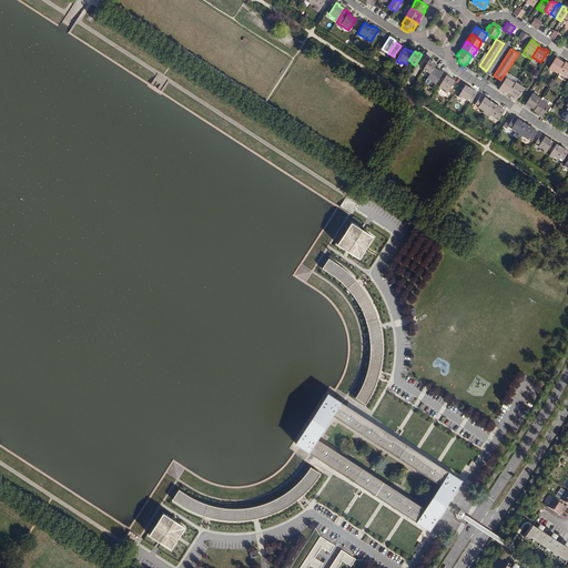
[(558,72),(564,63),(559,60),(560,58),(557,57),(549,68),(558,73),(558,72)]
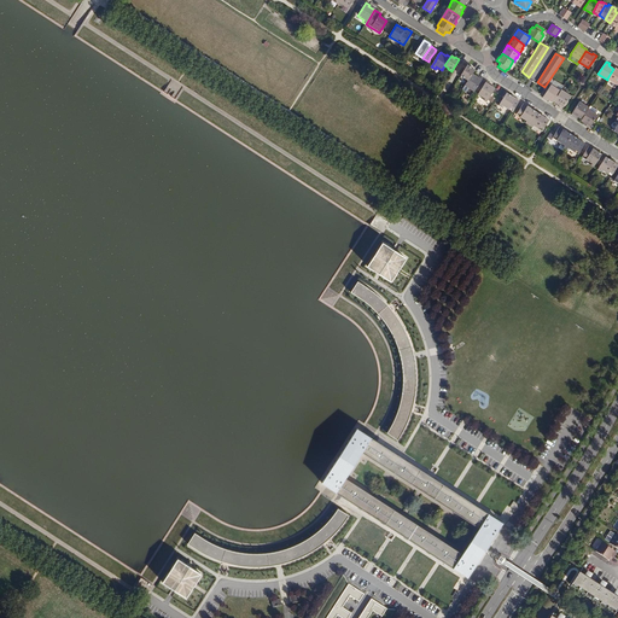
[(460,76),(467,81),(472,74),(474,70),(467,65),(460,76)]
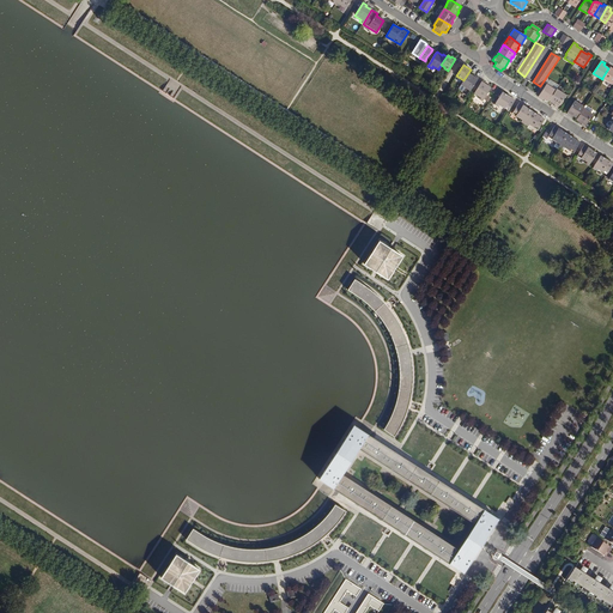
[(608,68),(602,78),(612,84),(612,83),(612,68),(610,66),(608,68)]
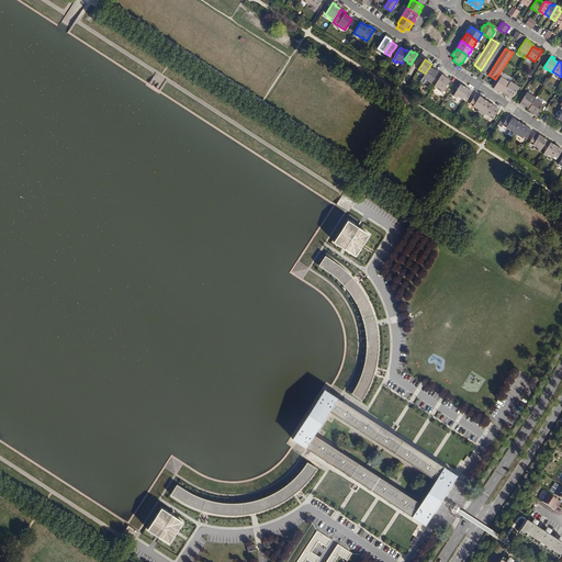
[(435,70),(429,67),(425,74),(420,79),(425,82),(426,80),(430,83),(436,76),(438,71),(435,69),(435,70)]
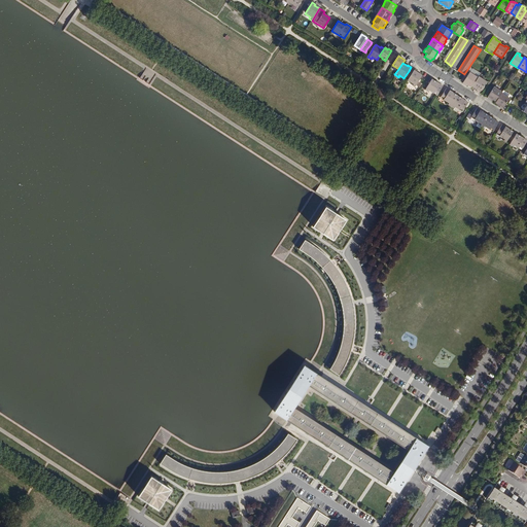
[(418,71),(414,69),(412,73),(407,80),(412,83),(411,85),(414,88),(422,75),(417,72),(418,71)]
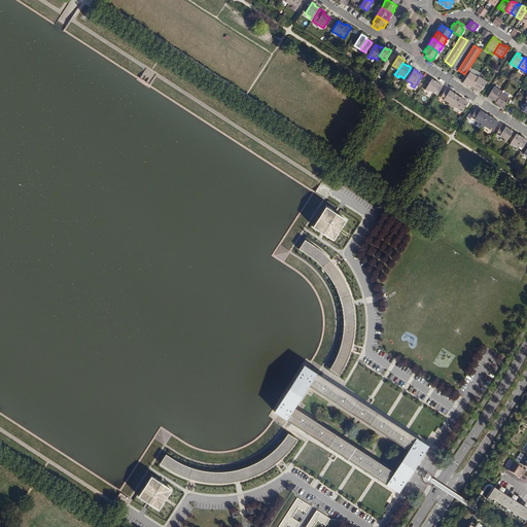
[(471,88),(471,86),(478,78),(469,72),(462,83),(465,85),(466,84),(471,88)]
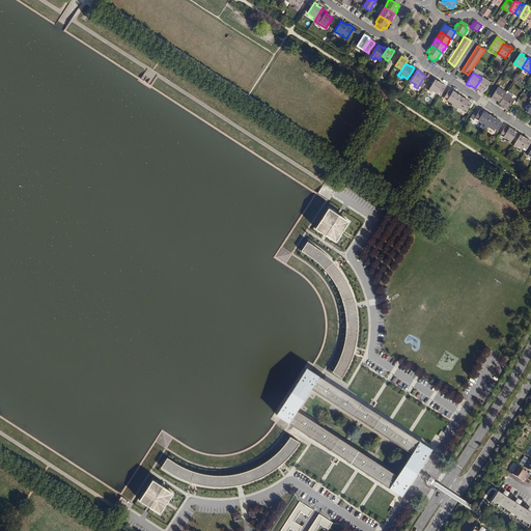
[(481,79),(475,87),(480,90),(479,91),(483,93),(490,83),(481,78),(481,79)]
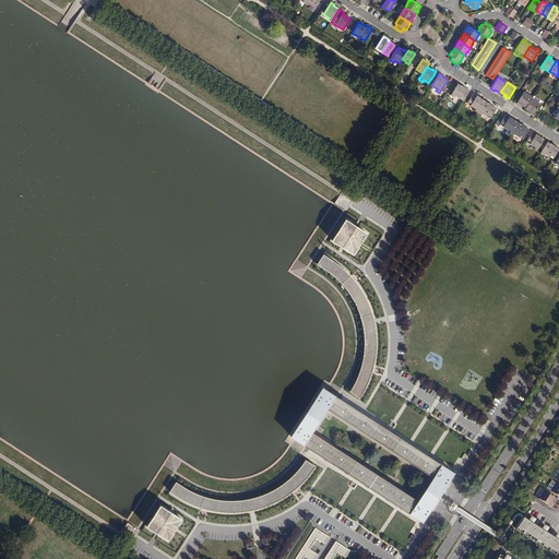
[(466,90),(458,84),(454,90),(450,95),(454,98),(455,96),(460,99),(461,97),(464,99),(468,93),(465,91),(466,90)]
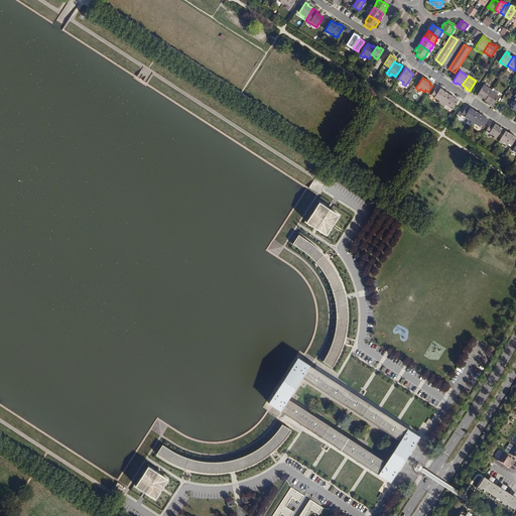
[(485,100),(491,91),(492,90),(484,85),(477,96),(480,98),(481,97),(485,100)]
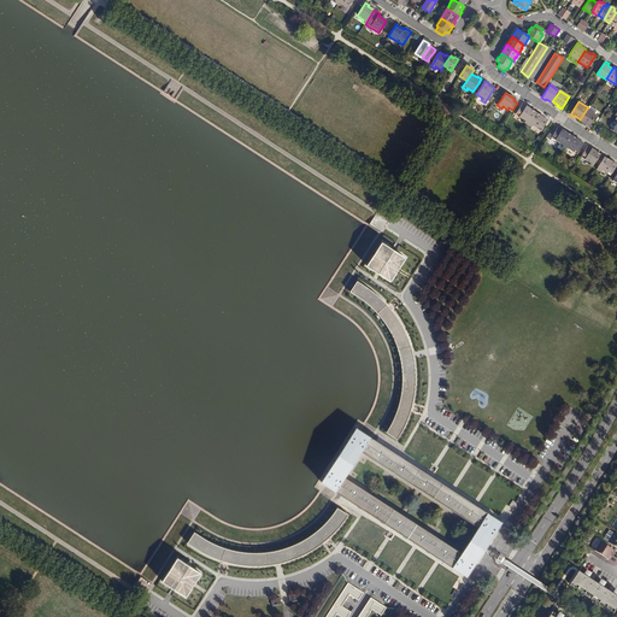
[(523,122),(527,124),(535,112),(526,106),(524,107),(521,105),(518,110),(516,112),(521,115),(519,117),(524,121),(523,122)]
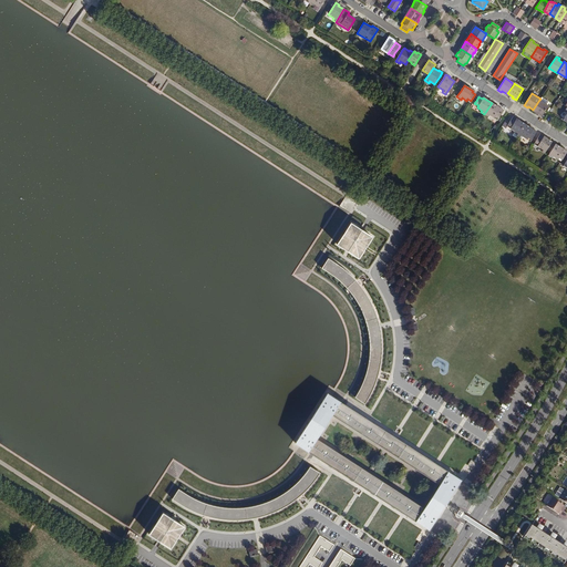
[(548,106),(539,100),(533,110),(533,111),(538,114),(537,115),(540,117),(548,106)]
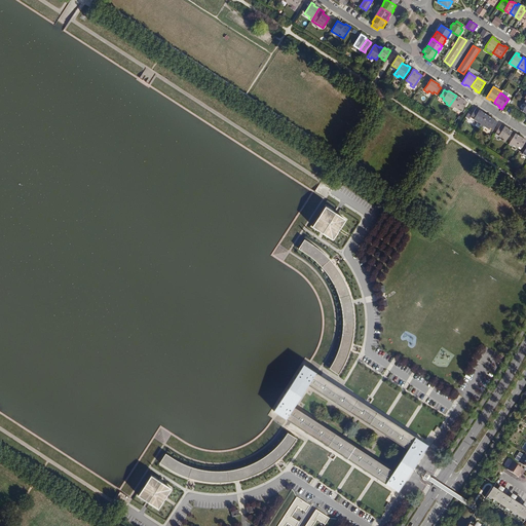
[(456,96),(449,106),(452,109),(453,107),(458,110),(459,108),(462,110),(466,104),(463,102),(464,101),(456,96)]
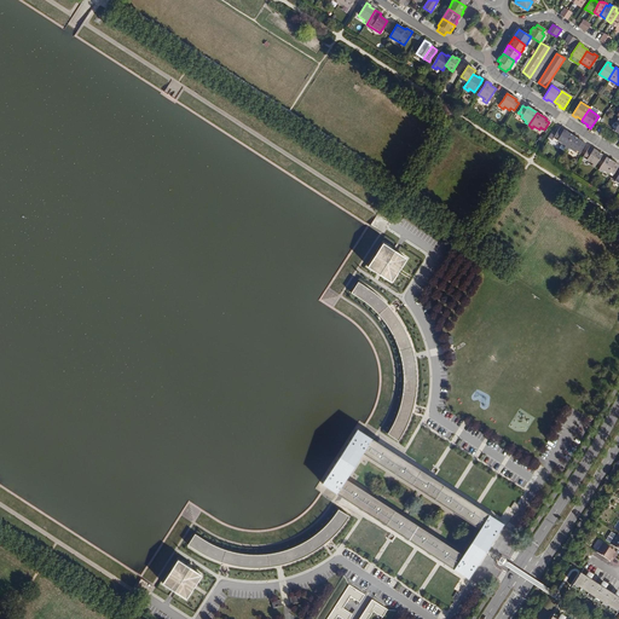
[(565,149),(573,136),(563,129),(562,131),(559,129),(556,133),(554,136),(559,139),(557,142),(562,144),(561,146),(565,149)]
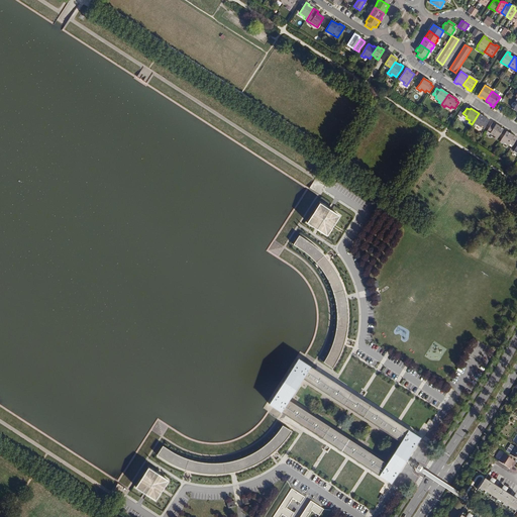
[(479,113),(472,124),(475,126),(476,124),(480,127),(481,125),(484,128),(489,121),(485,119),(486,118),(479,113)]
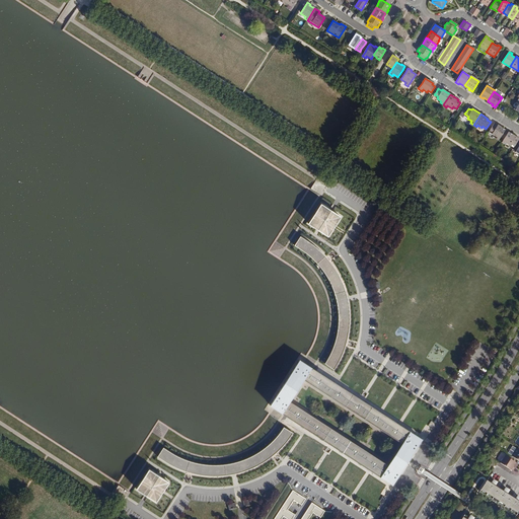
[(497,126),(494,125),(491,128),(490,131),(493,133),(492,134),(496,137),(495,138),(498,141),(500,137),(502,134),(503,133),(504,131),(505,130),(498,125),(497,126)]
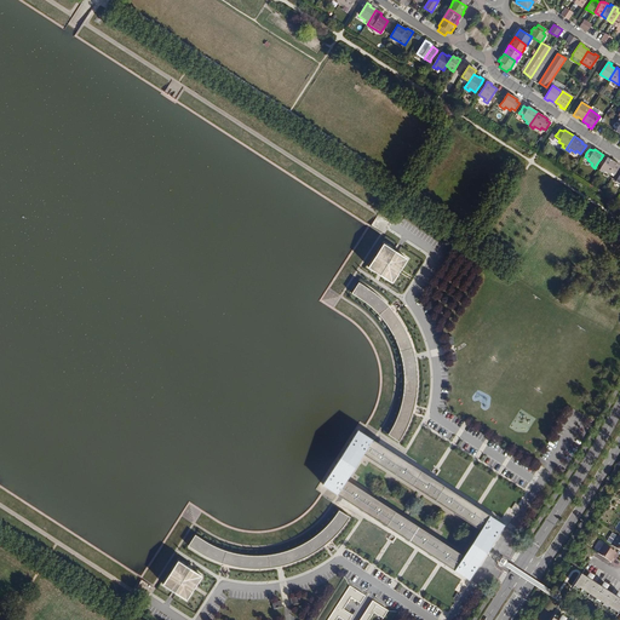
[(616,164),(608,158),(607,159),(604,162),(602,166),(600,171),(603,173),(604,171),(609,174),(610,173),(614,176),(619,167),(615,165),(616,164)]
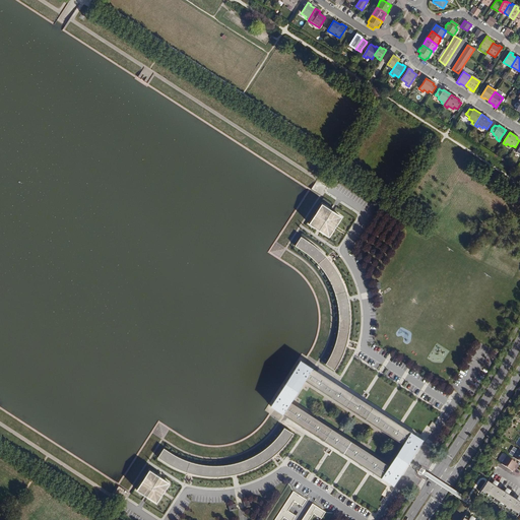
[(341,216),(322,204),(309,223),(329,237),(341,216)]
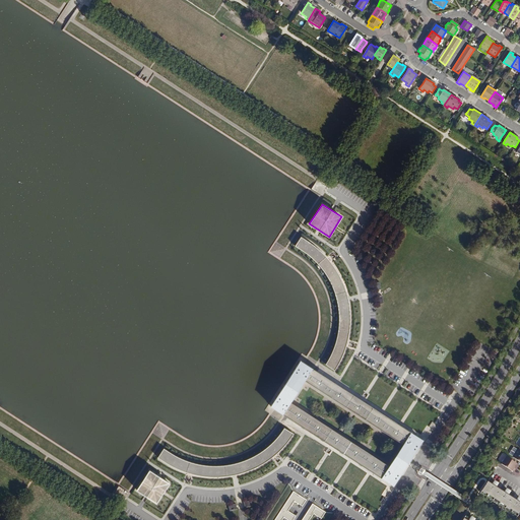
[(307,240),(301,237),(296,246),(300,249),(307,253),(311,256),(319,264),(323,269),(327,276),(331,283),(335,294),(337,302),(339,309),(339,319),(339,327),(337,336),(334,347),(331,354),(326,364),(335,369),(336,368),(341,360),(343,352),(346,344),(349,331),(350,321),(349,312),(348,302),(346,295),(343,285),(339,275),(332,264),(326,257),(317,248),(307,240)]
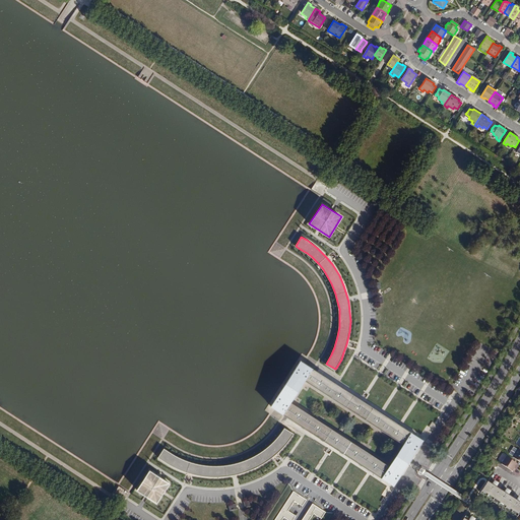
[(424,440),(301,361),(270,406),(393,486),(424,440)]
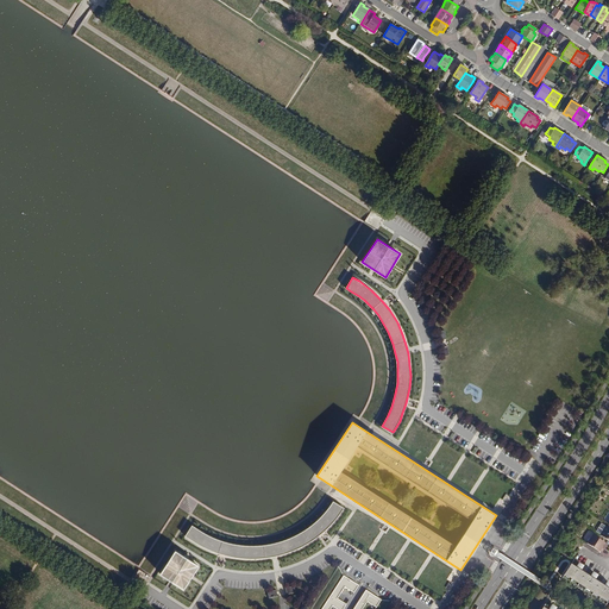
[(344,508),(333,502),(331,504),(325,513),(319,520),(305,531),(293,537),(289,539),(280,542),(270,545),(255,546),(246,546),(239,545),(228,544),(221,541),(212,538),(198,529),(192,525),(186,535),(198,545),(211,551),(220,553),(230,557),(239,558),(251,559),(259,558),(271,557),(278,556),(288,552),(301,547),(313,540),(318,537),(325,531),(330,526),(337,519),(344,508)]
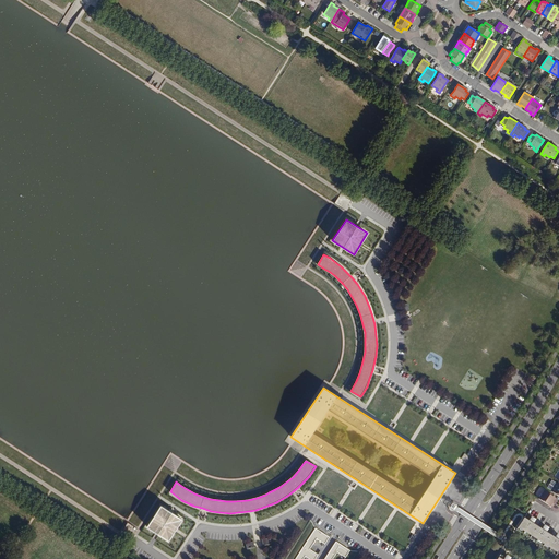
[(555,484),(551,482),(547,488),(551,490),(551,491),(558,496),(558,482),(558,484),(556,484),(555,484)]
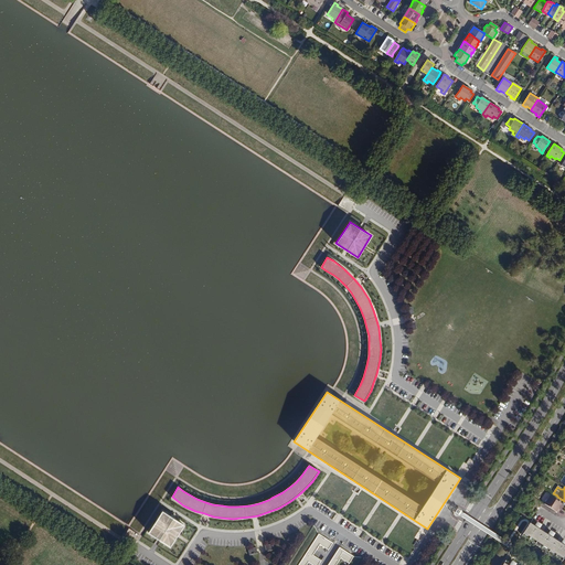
[(558,502),(550,496),(544,504),(557,512),(560,509),(558,508),(561,504),(557,503),(558,502)]
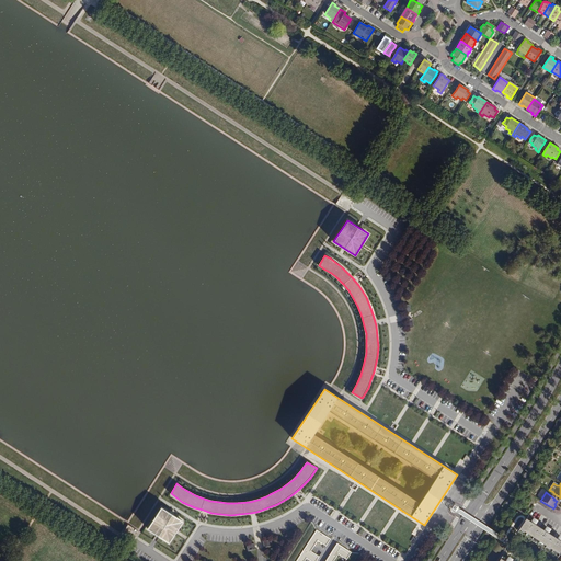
[(182,522),(161,507),(147,529),(169,542),(182,522)]
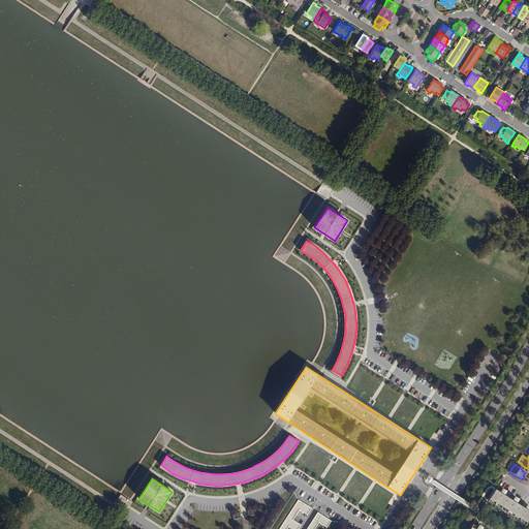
[(311,508),(299,500),(279,528),(286,528),(288,526),(293,528),(298,528),(301,525),(292,520),(299,509),(307,515),(311,508)]
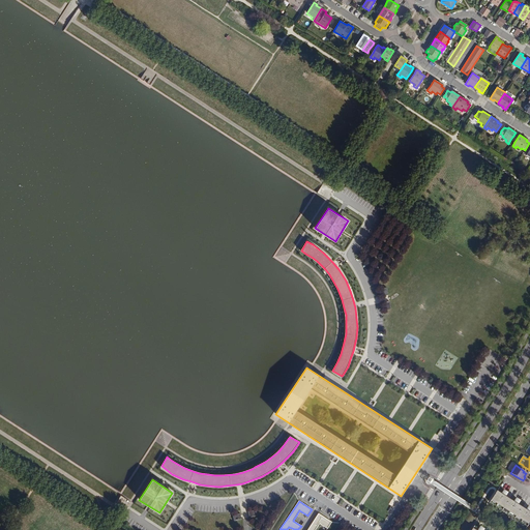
[(331,522),(319,513),(307,529),(315,529),(319,524),(327,528),(331,522)]
